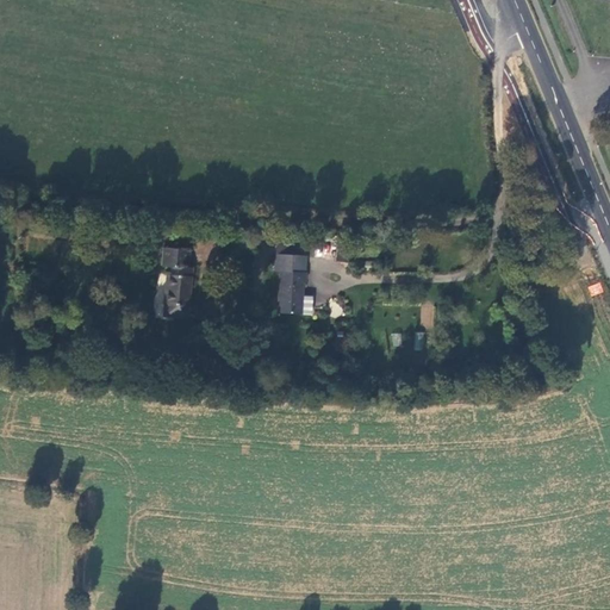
[(375,244),(358,243),(356,254),(374,255),(375,244)]
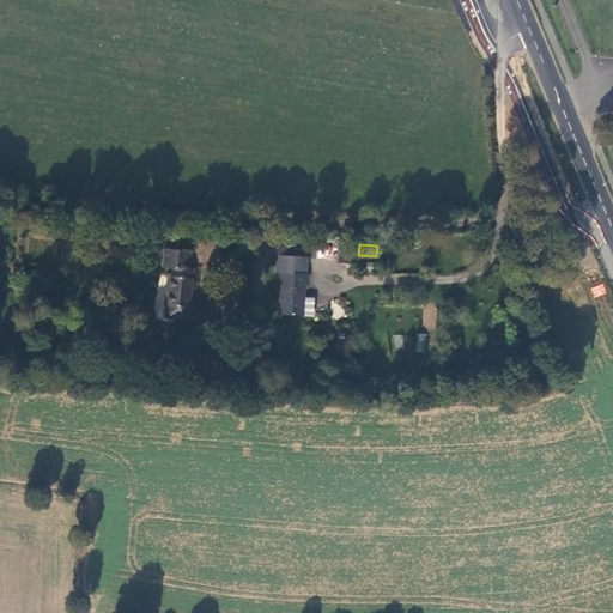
[(164,248),(163,266),(173,267),(173,275),(168,275),(165,305),(190,308),(194,271),(194,268),(189,268),(190,250),(164,248)]
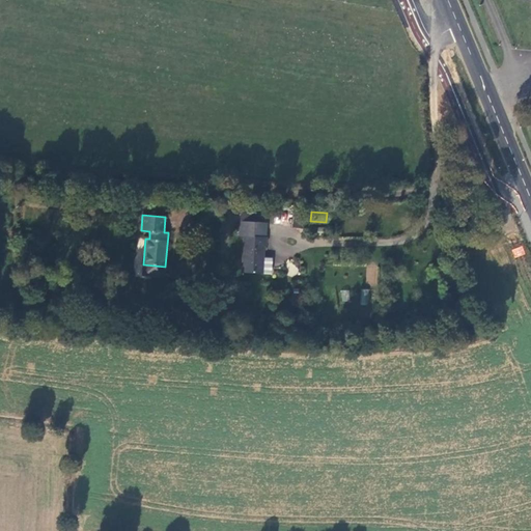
[(244,235),(242,272),(262,273),(263,245),(266,245),(267,236),(264,236),(264,222),(241,221),(240,235),(244,235)]
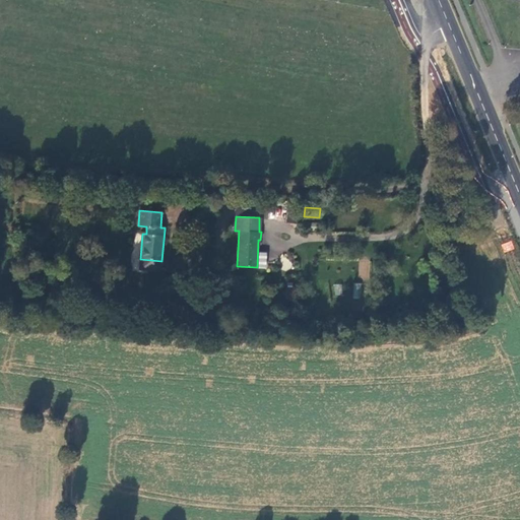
[(282,254),(281,268),(291,269),(293,255),(282,254)]
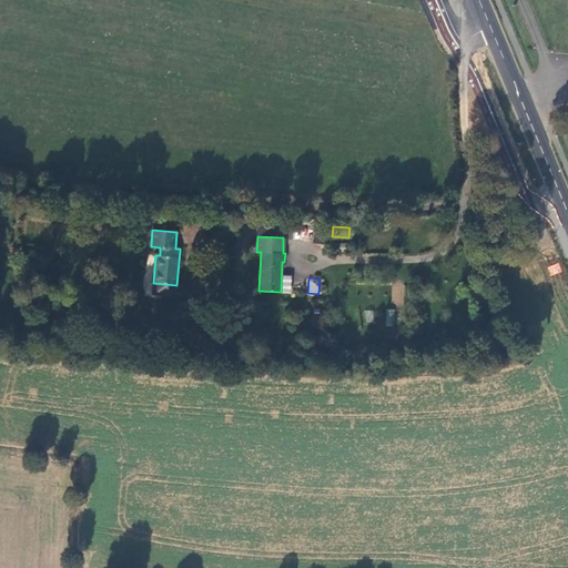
[(393,283),(391,303),(403,304),(405,284),(393,283)]
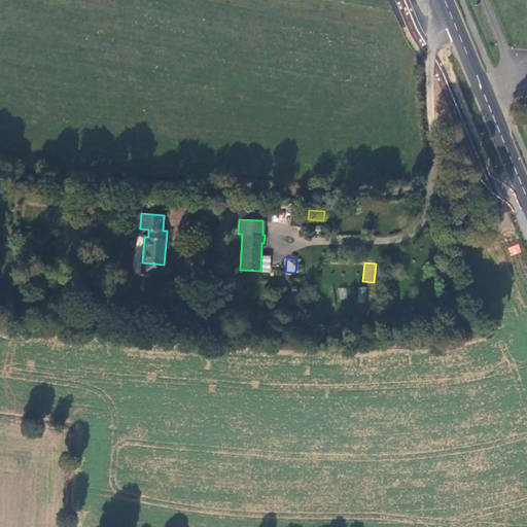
[(357,302),(365,302),(366,287),(359,286),(357,302)]
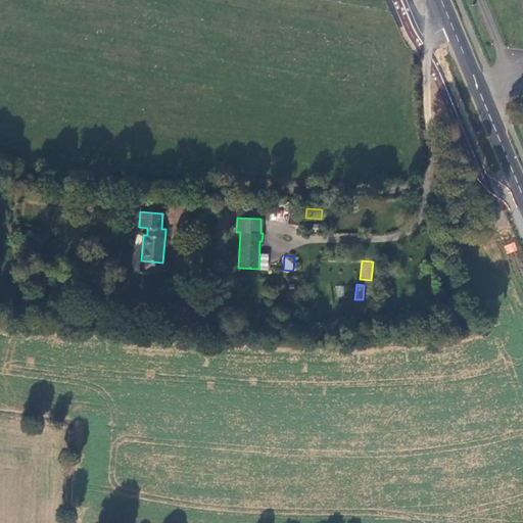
All buildings are outlined.
